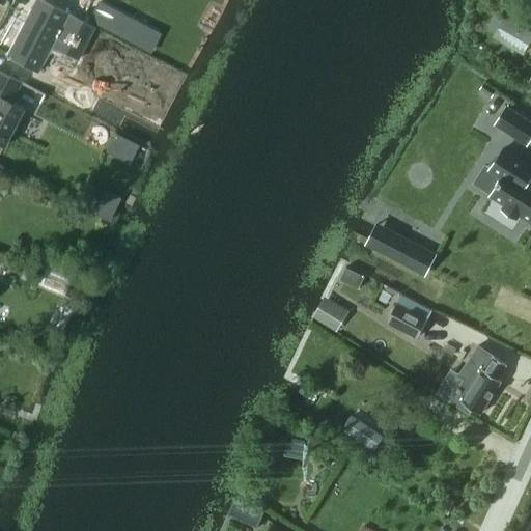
[(77,60),(94,28),(40,0),(34,0),(5,56),(36,73),(51,47),(77,60)]
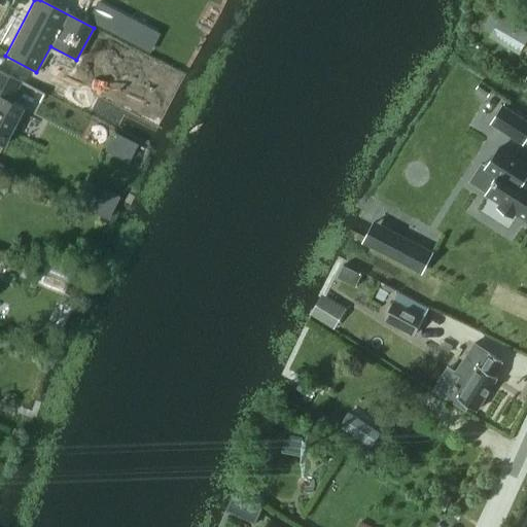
[(115,0),(101,0),(95,12),(166,49),(175,31),(115,0)]
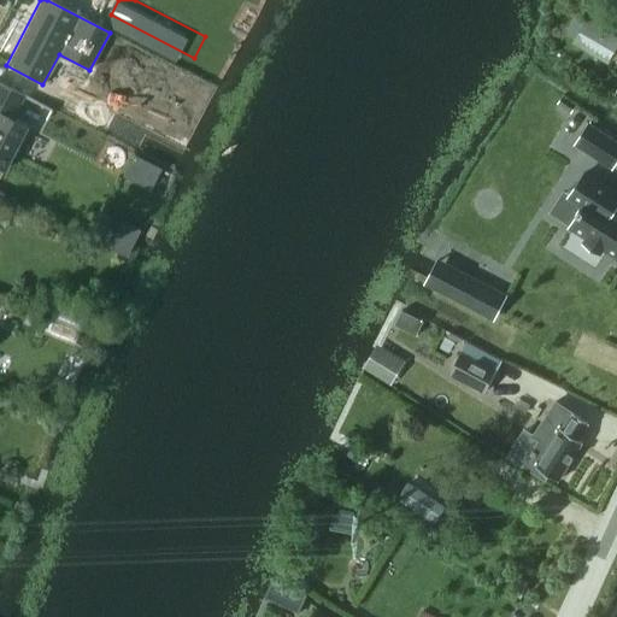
[(586,0),(585,4),(600,11),(605,0),(586,0)]
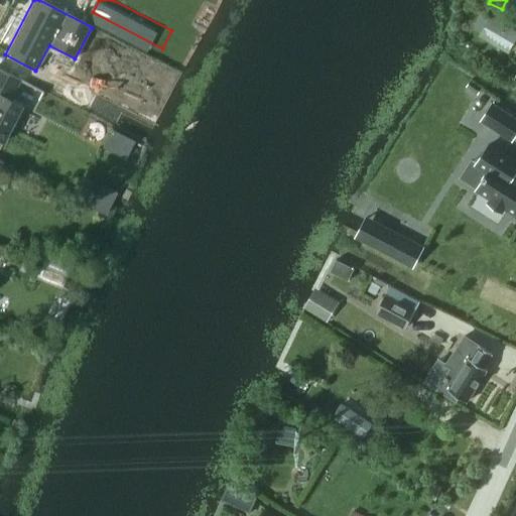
[(515,40),(515,29),(491,15),(479,37),(509,54),(515,40)]
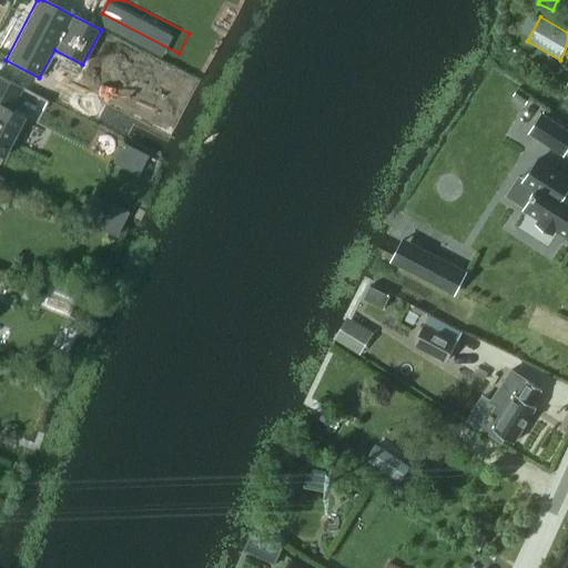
[(0,77),(0,155),(3,158),(24,117),(11,110),(21,89),(0,77)]
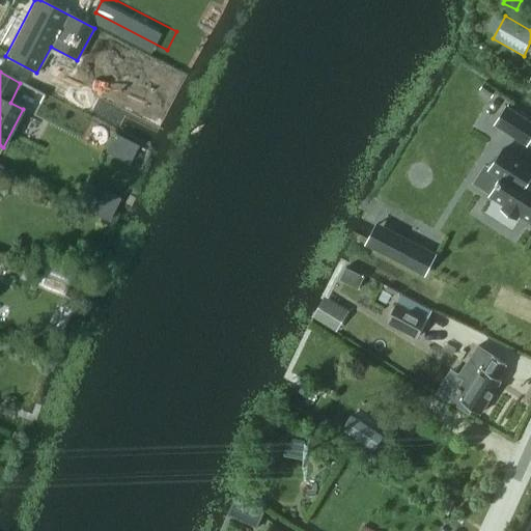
[(530,122),(507,107),(495,126),(527,145),(530,138),(530,122)]
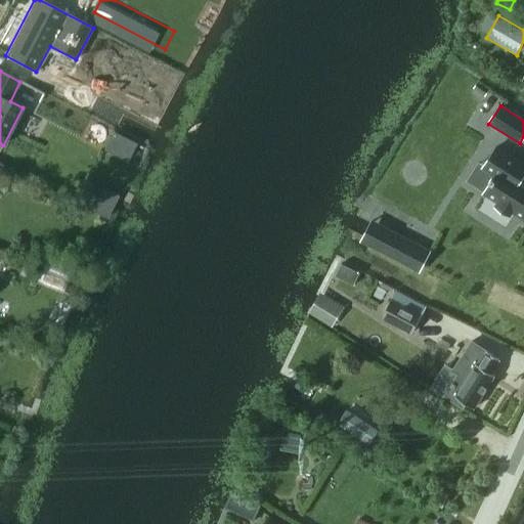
[(523,166),(498,149),(485,169),(498,177),(487,193),(523,217),(523,183),(522,181),(523,177),(523,166)]
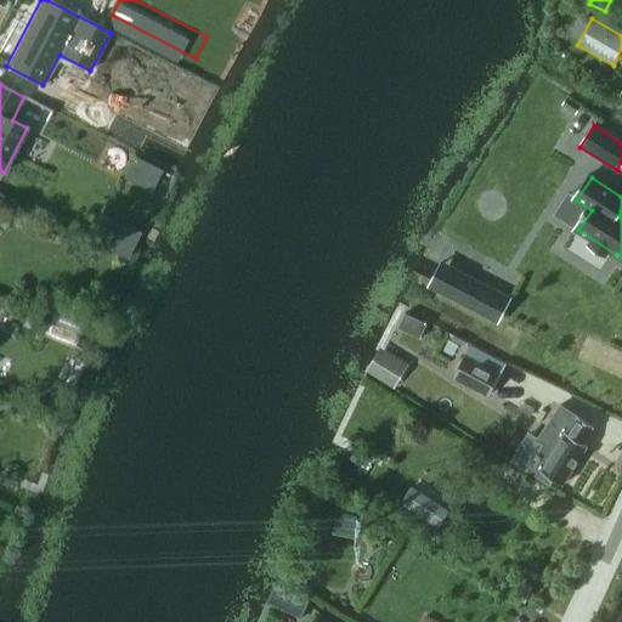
[(502,373),(465,354),(452,379),(488,397),(502,373)]
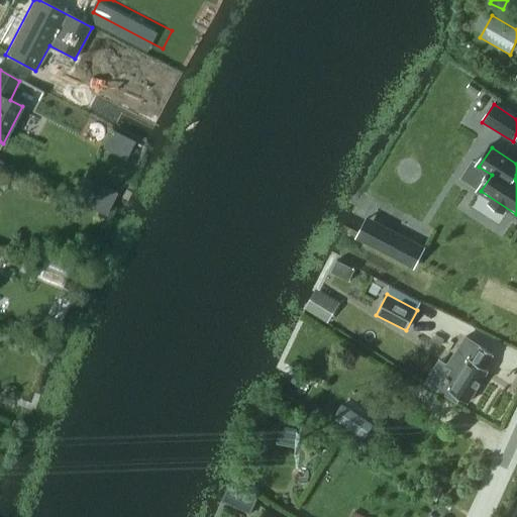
[(469,403),(489,372),(485,370),(495,354),(466,336),(447,366),(452,369),(439,391),(457,403),(460,398),(469,403)]
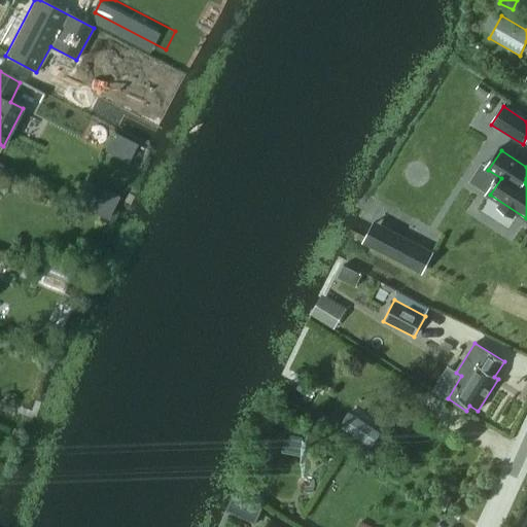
[(372,447),(380,433),(350,414),(341,427),(372,447)]
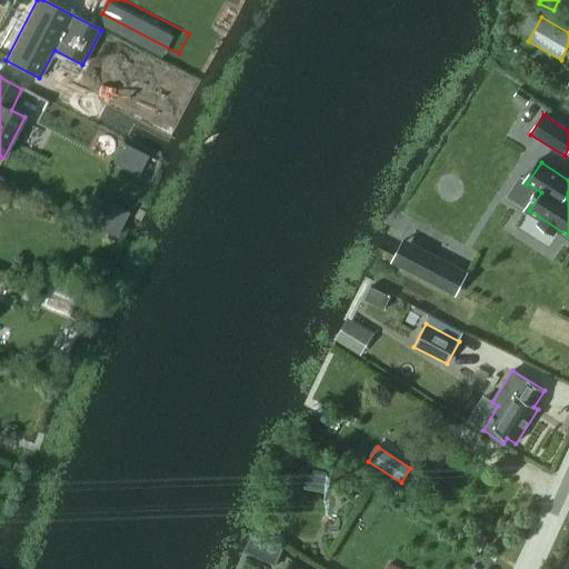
[(310,465),(308,478),(330,481),(332,469),(310,465)]
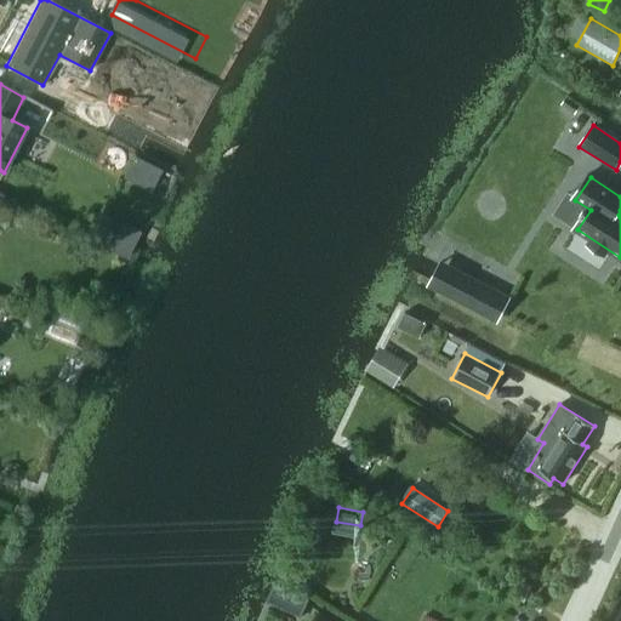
[(431,528),(427,536),(439,542),(444,535),(431,528)]
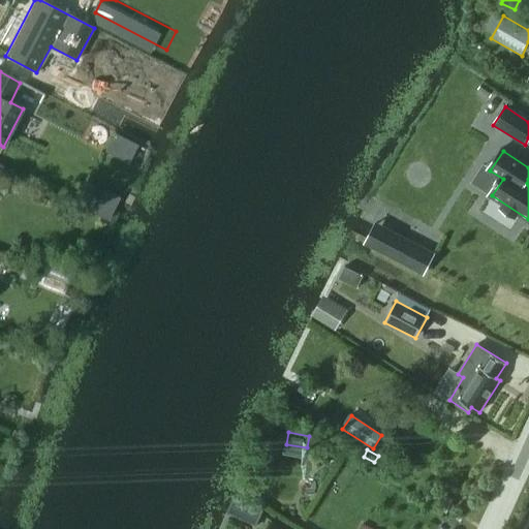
[(454,499),(445,495),(444,495),(438,508),(447,512),(454,499)]
